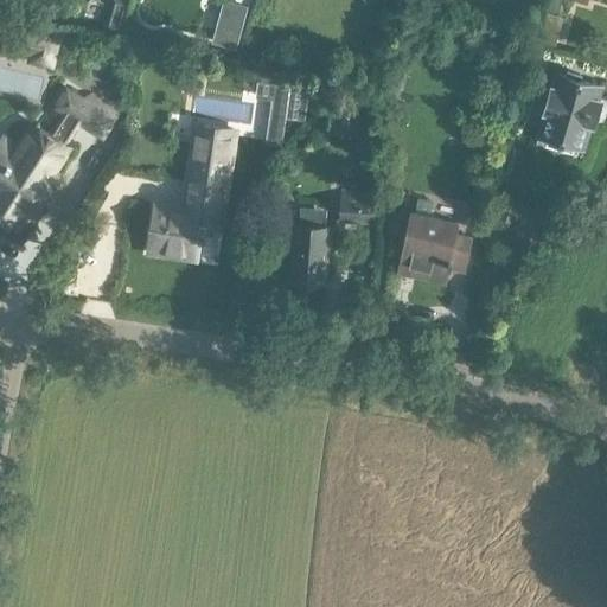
[(109,0),(102,27),(122,33),(131,0),(109,0)]
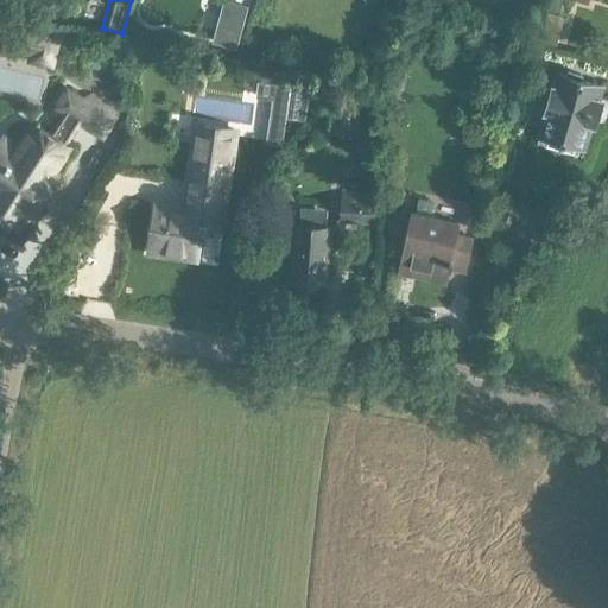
[(236,49),(248,5),(229,0),(222,0),(211,42),(236,49)]
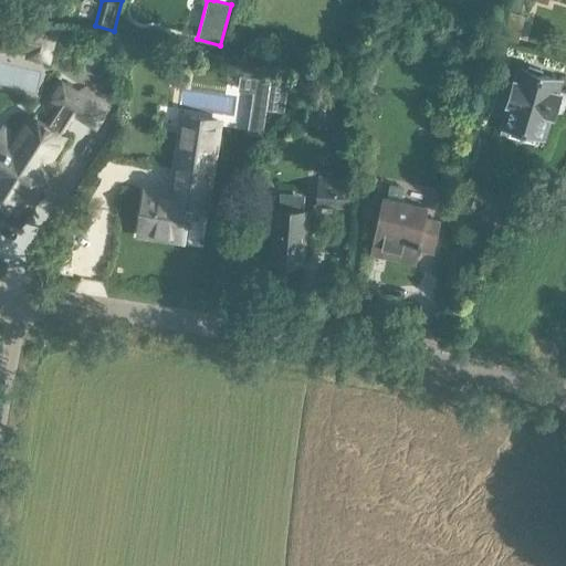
[(525,16),(519,13),(522,0),(510,0),(501,39),(517,43),(525,16)]
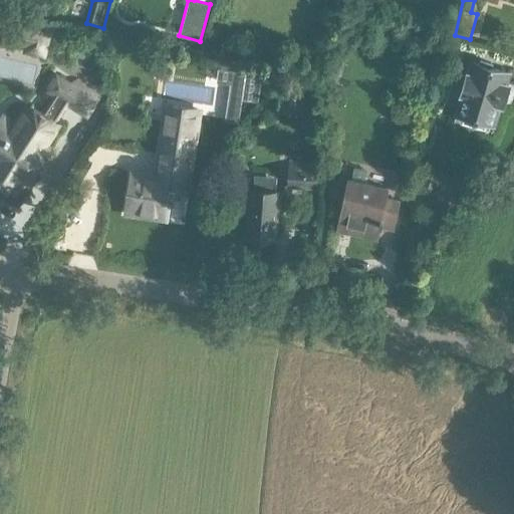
[(42,53),(49,22),(21,16),(15,42),(27,44),(26,49),(42,53)]
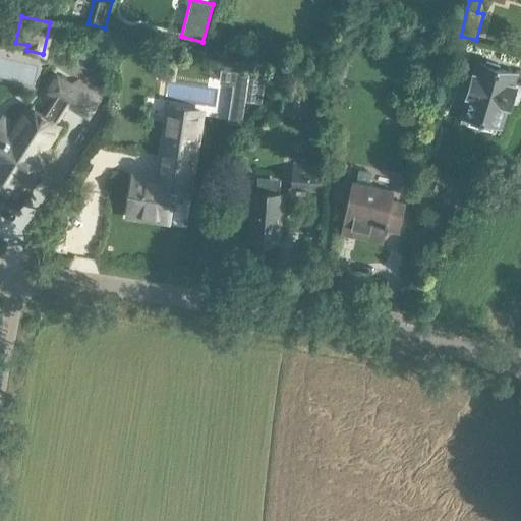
[(520,68),(520,67),(478,56),(459,129),(502,141),(520,68)]
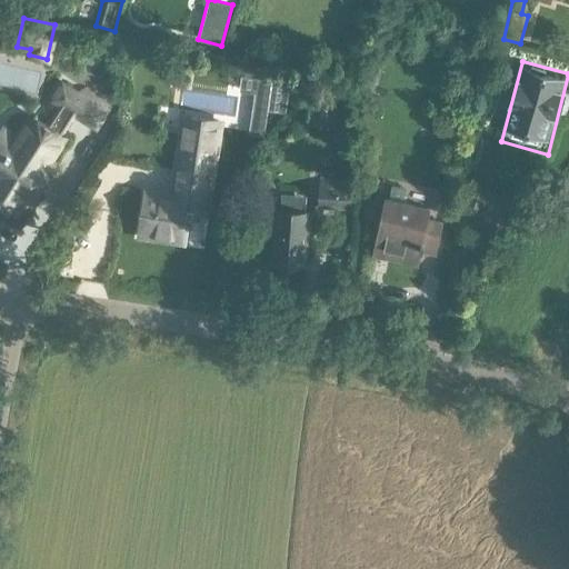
[(272,78),(272,80),(268,110),(286,112),(290,81),(272,78)]
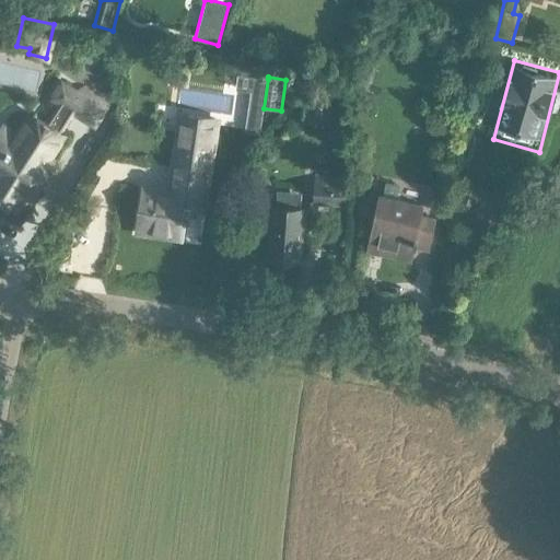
[(108,107),(112,102),(85,84),(77,88),(61,78),(48,98),(57,104),(46,120),(28,109),(15,129),(3,120),(0,125),(0,205),(9,210),(11,207),(20,212),(24,206),(25,207),(58,159),(55,156),(68,135),(63,131),(73,115),(96,129),(109,108),(108,107)]
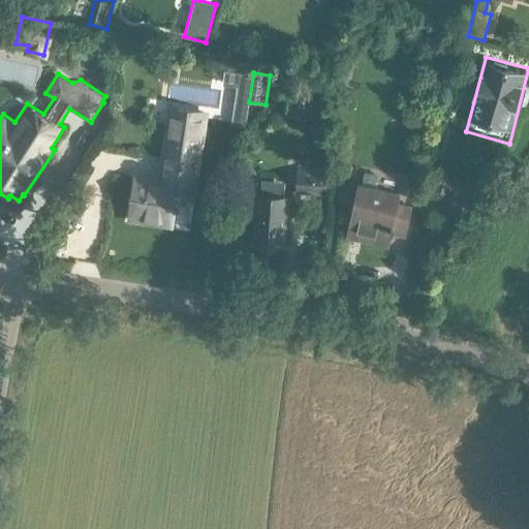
[(160,181),(135,178),(129,218),(173,225),(176,199),(180,200),(181,194),(192,195),(205,113),(178,109),(177,116),(169,115),(161,179),(160,181)]
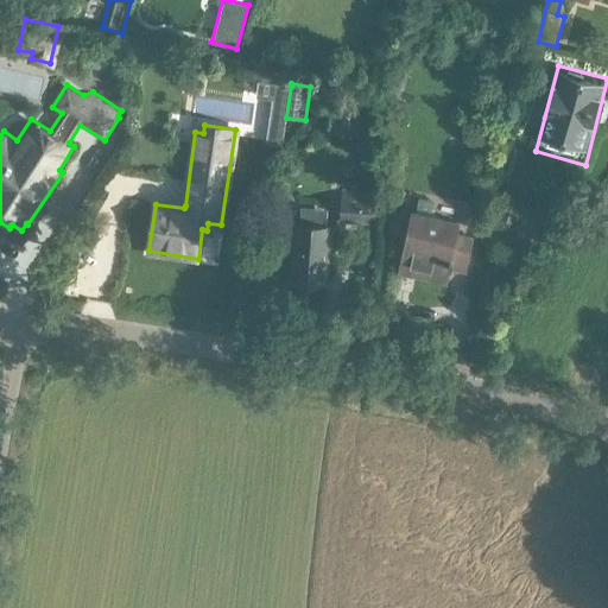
[(282,145),(284,131),(267,128),(266,143),(282,145)]
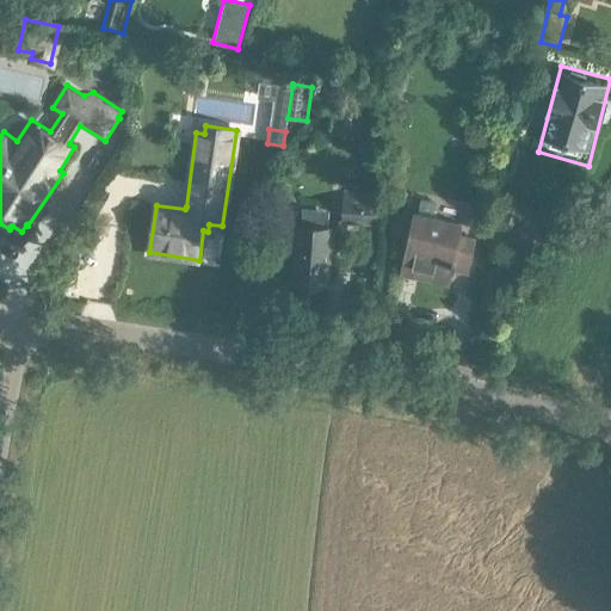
[(380,197),(345,193),(343,222),(377,224),(380,197)]
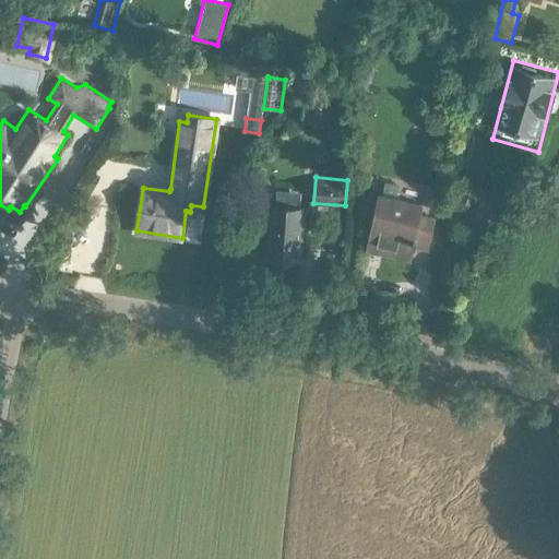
[(421,213),(424,202),(378,192),(366,249),(412,259),(414,247),(428,250),(436,216),(421,213)]
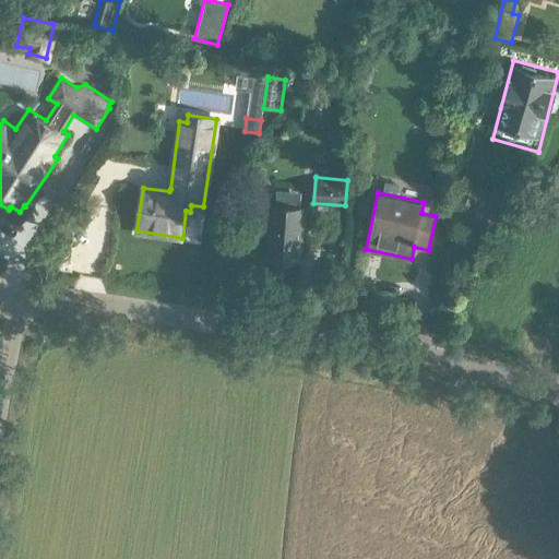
[(305,210),(272,207),(268,260),(298,262),(300,228),(304,228),(305,210)]
